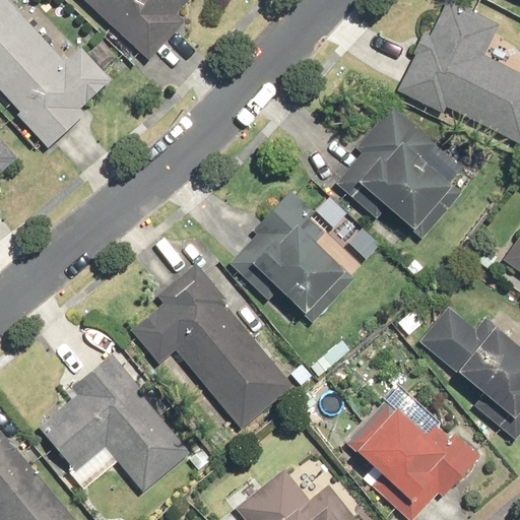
[(17,116),(48,148),(84,114),(81,111),(113,80),(80,46),(65,61),(6,0),(0,0),(0,90),(21,113),(17,116)]
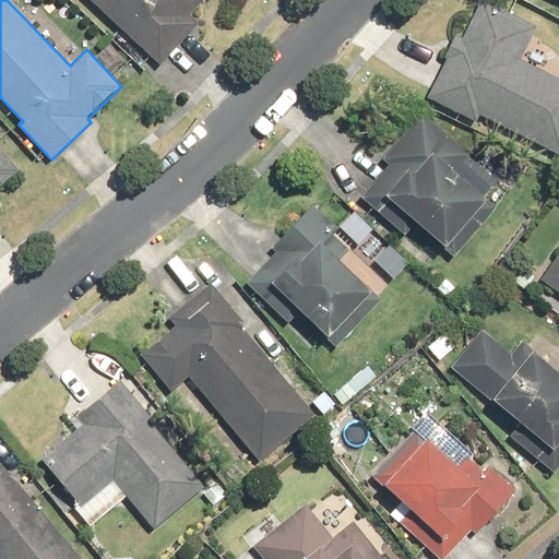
[(90,0),(161,64),(199,23),(189,14),(201,0),(90,0)]
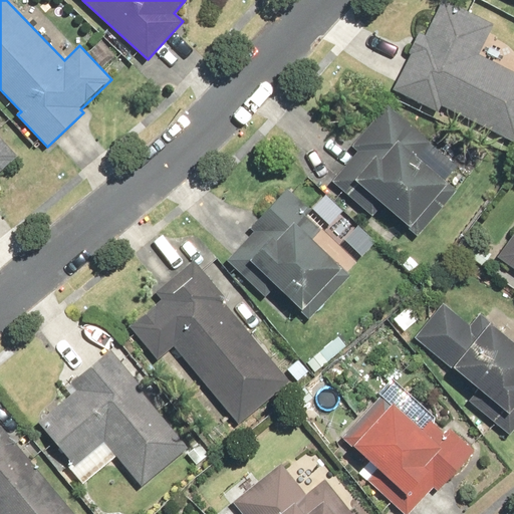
[(440,107),(513,144),(513,71),(478,54),(493,24),(444,0),(441,0),(425,34),(418,31),(407,53),(411,55),(393,90),(438,112),(440,107)]
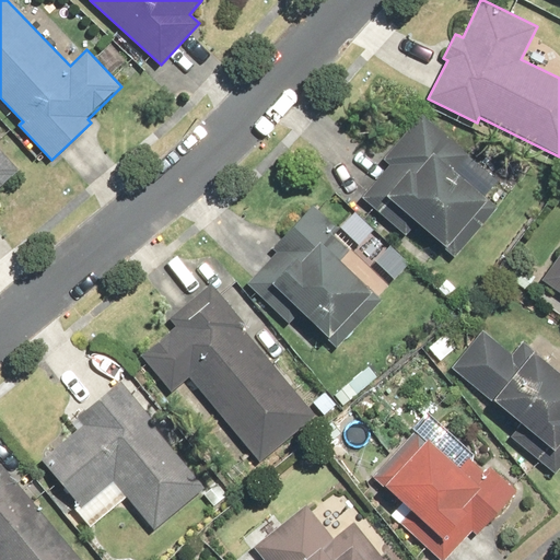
[(388,165),(361,198),(401,232),(411,221),(455,257),(497,209),(453,172),(468,154),(420,114),(382,160),(388,165)]
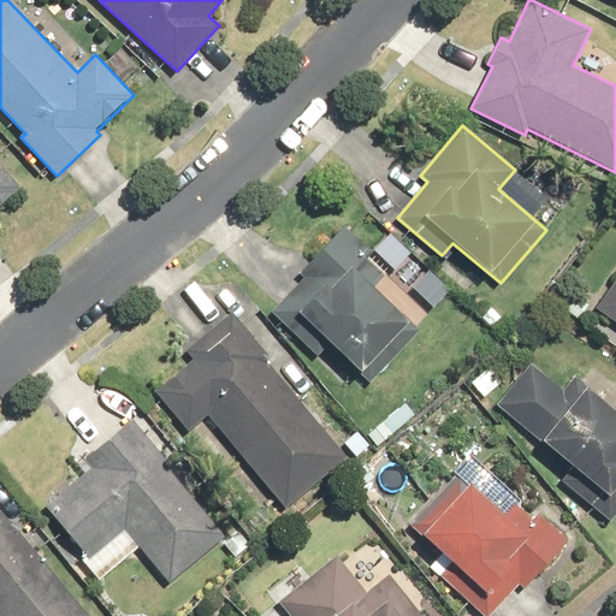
[(0,205),(19,188),(0,166),(0,205)]
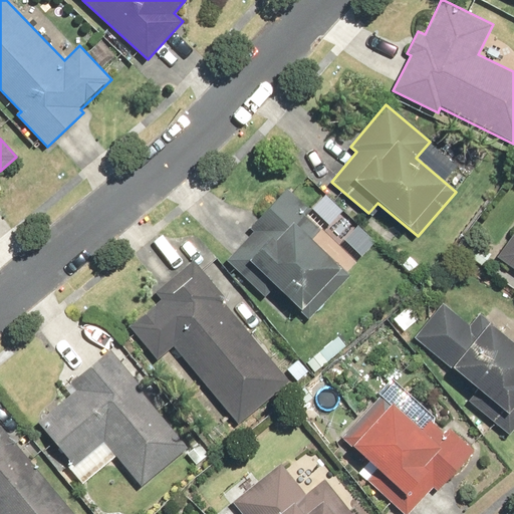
[(274,287),(308,320),(349,277),(310,240),(319,231),(305,217),(310,212),(287,190),(249,228),(253,231),(225,259),(264,297),(274,287)]
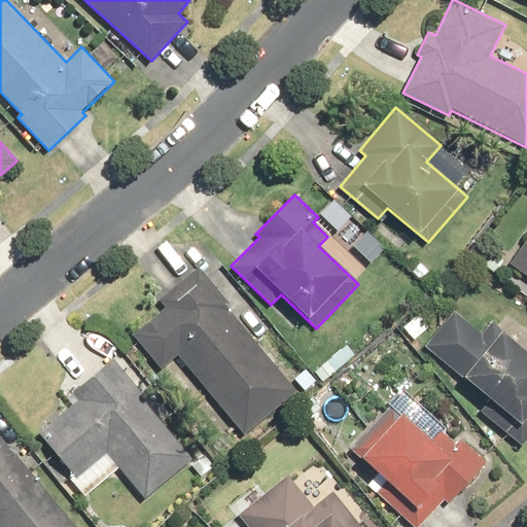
[(526,237),(508,262),(526,276),(526,237)]
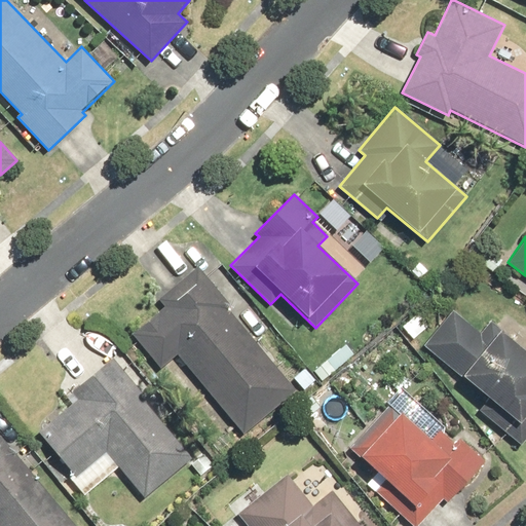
[(177,355),(243,435),(296,390),(226,307),(229,304),(197,266),(157,299),(164,307),(132,334),(160,369),(177,355)]
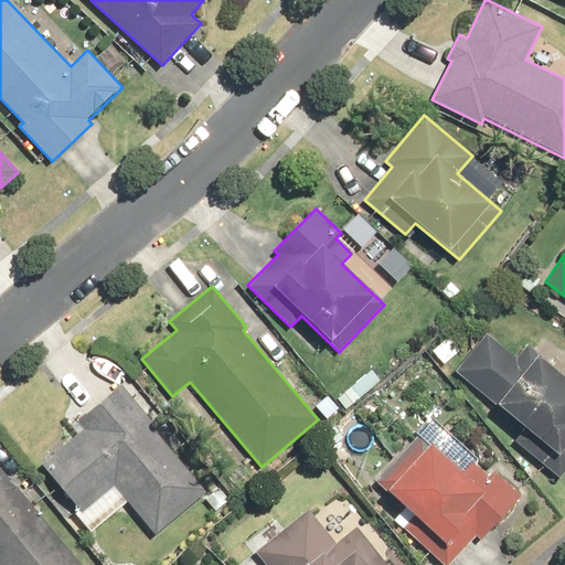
[(486,332),(454,372),(524,428),(513,441),(560,479),(564,471),(564,377),(525,345),(516,358),(486,332)]
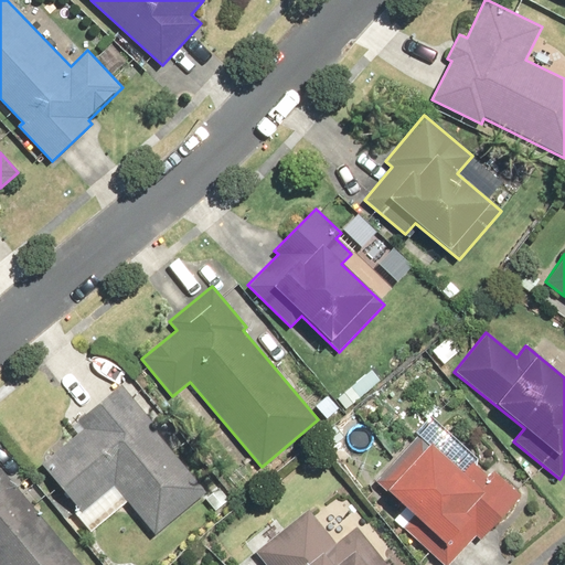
[(208,492),(119,383),(75,418),(82,428),(39,462),(78,511),(110,484),(152,536),(208,492)]
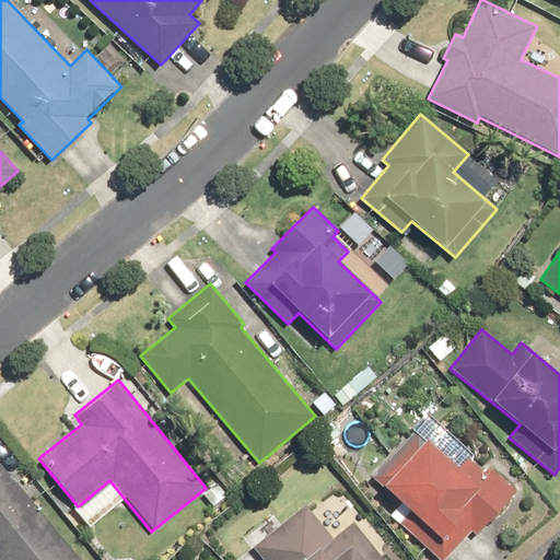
[(421,544),(439,559),(445,559),(473,529),(478,534),(515,491),(489,467),(485,473),(467,457),(457,468),(428,442),(429,440),(416,429),(374,476),(384,486),(382,488),(431,532),(421,544)]
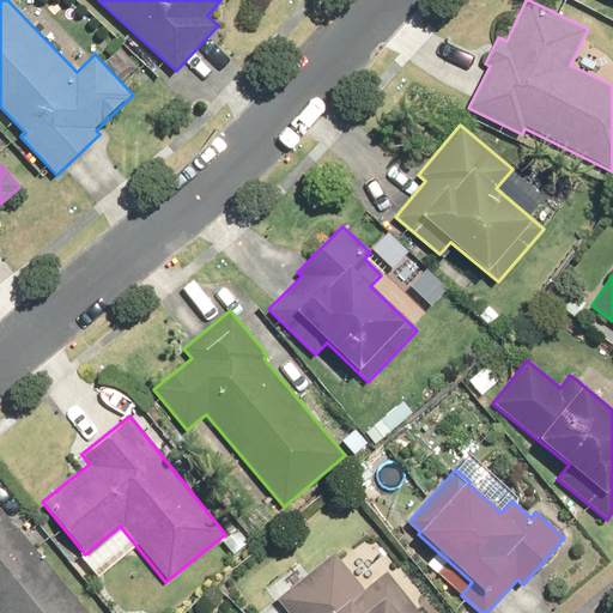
[(0,612),(86,612),(0,509),(0,612)]
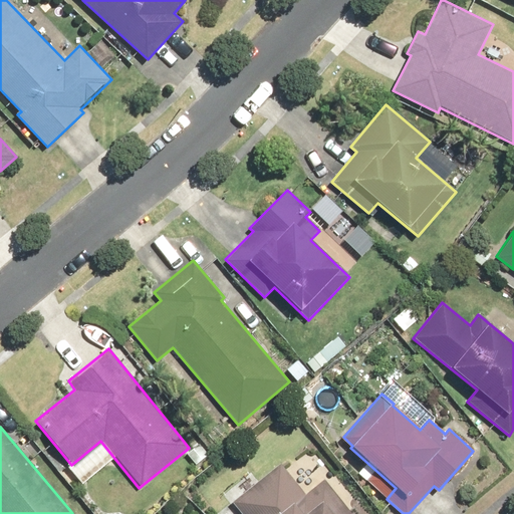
[(280,463),(232,503),(240,513),(350,513),(323,481),(306,495),(280,463)]
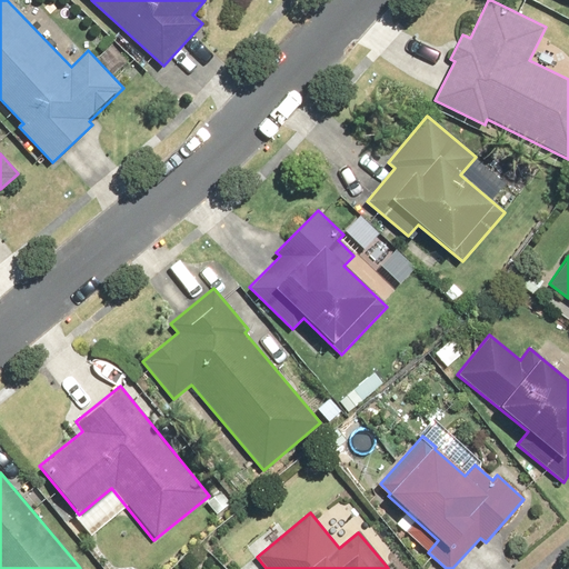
All buildings are outlined.
